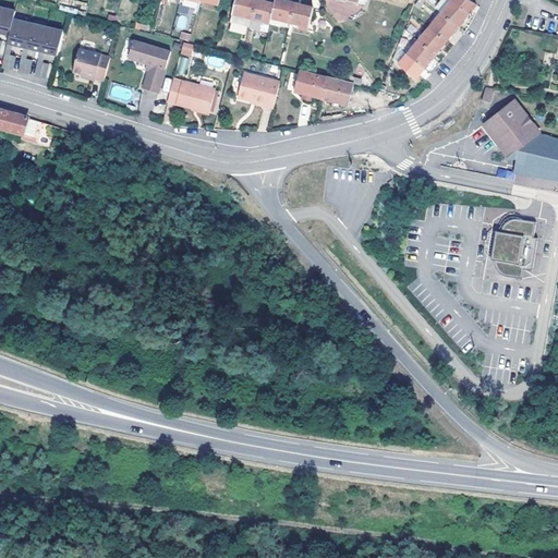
[(178,0),(177,5),(190,9),(195,10),(198,1),(197,0),(178,0)]
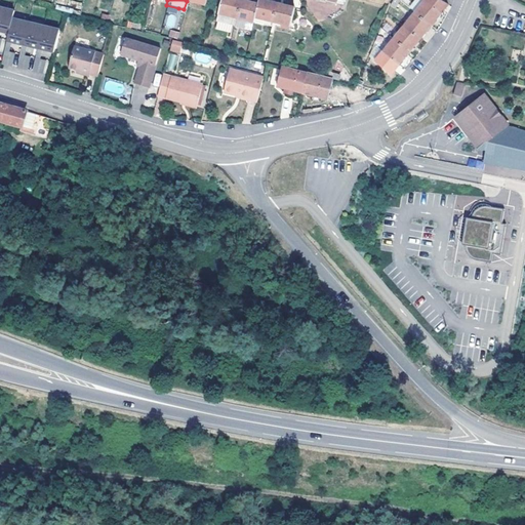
[(221,0),(216,19),(234,24),(239,0),(221,0)]
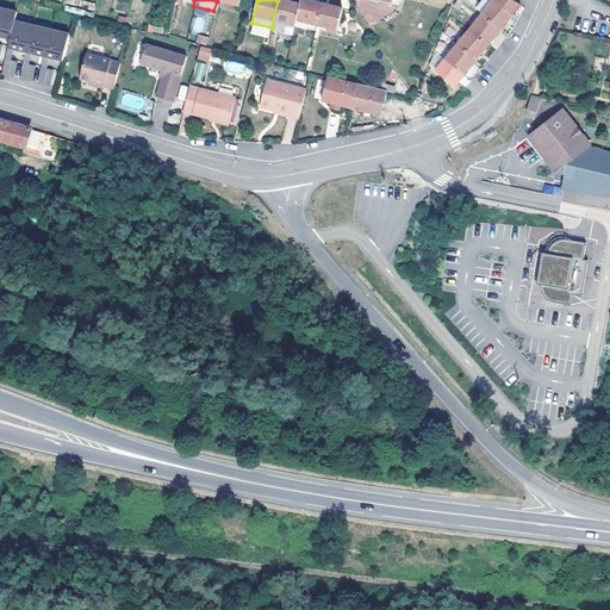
[(278,0),(272,27),(271,31),(291,36),(299,5),(280,0),(278,0)]
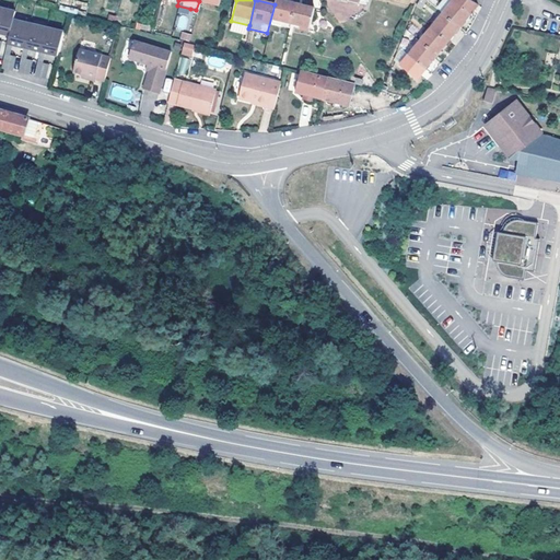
[(293,4),(278,0),(275,0),(275,4),(267,33),(284,36),(289,22),(293,4)]
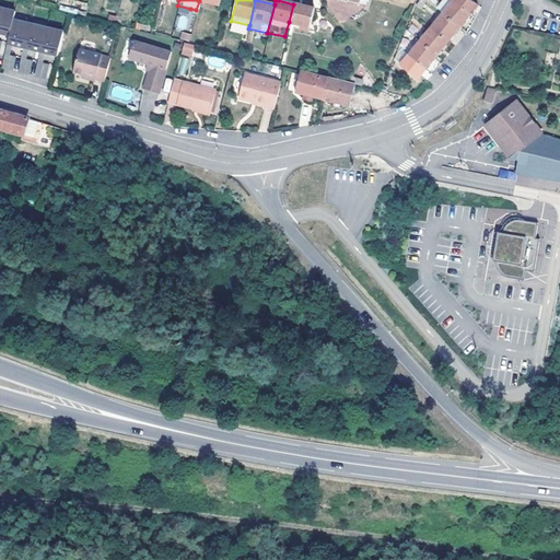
[(450,0),(440,12),(456,26),(468,12),(476,3),(471,1),(469,0),(450,0)]
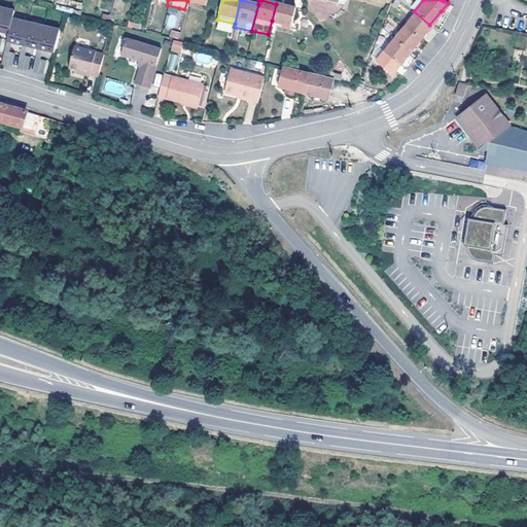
[(276,4),(272,21),(289,26),(294,8),(276,4)]
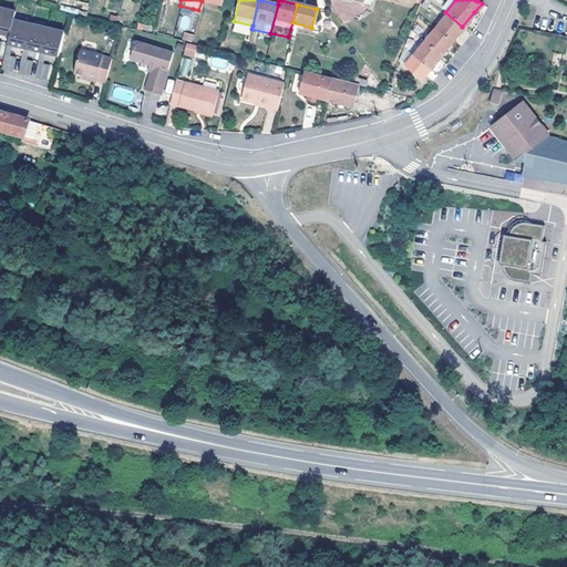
[(0,30),(8,32),(11,19),(13,10),(0,7),(0,30)]
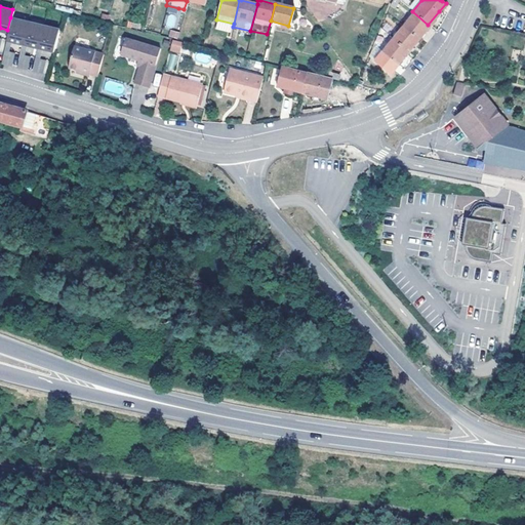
[(402,25),(418,37),(422,32),(428,25),(412,11),(402,25)]
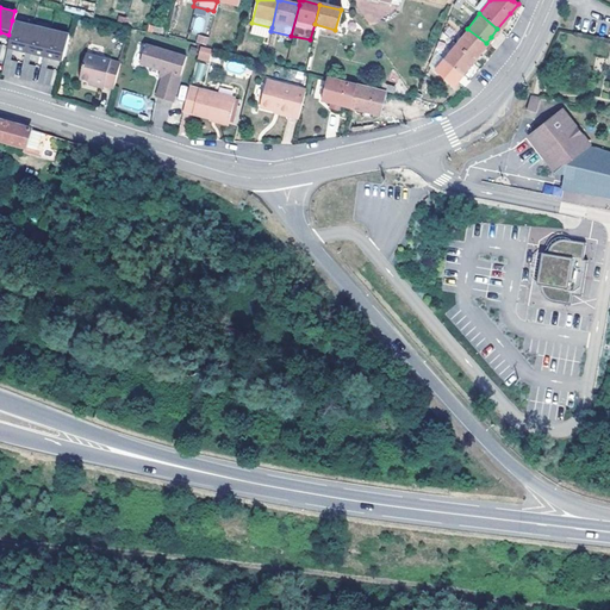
[(67,32),(12,20),(8,35),(7,38),(5,47),(10,48),(11,44),(24,48),(24,50),(29,51),(29,49),(43,51),(42,54),(47,55),(47,53),(61,55),(67,32)]
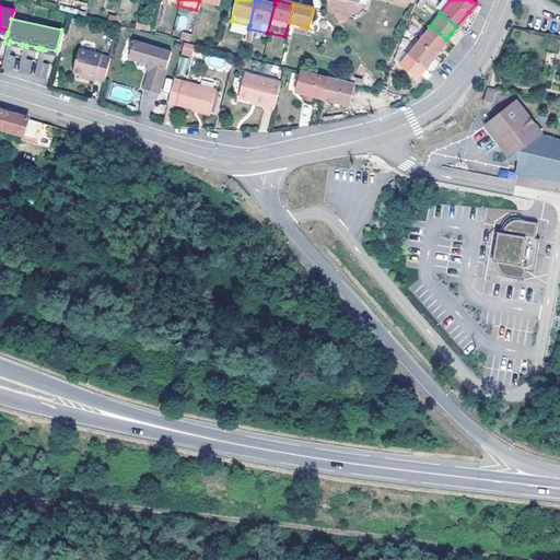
[(429,26),(418,41),(434,54),(440,47),(446,39),(429,26)]
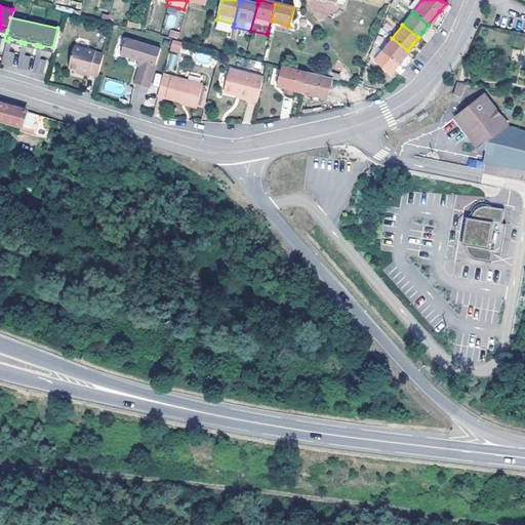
[(119,52),(123,53),(136,58),(140,59),(138,65),(137,65),(131,81),(145,86),(159,47),(128,36),(126,35),(119,52)]
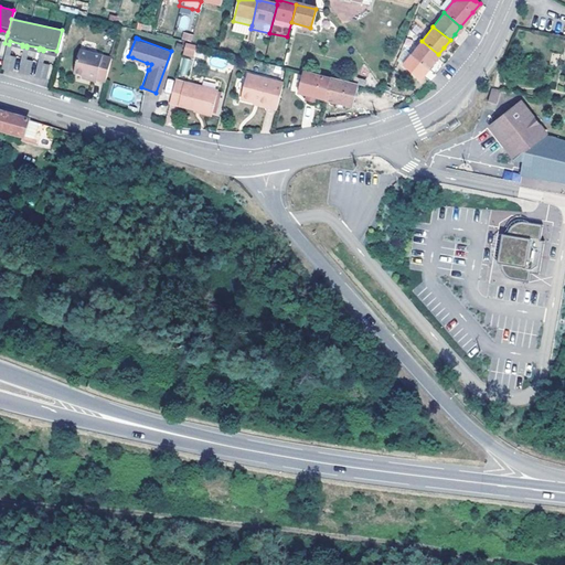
[(438,54),(422,41),(405,61),(416,70),(422,64),(427,68),(438,54)]
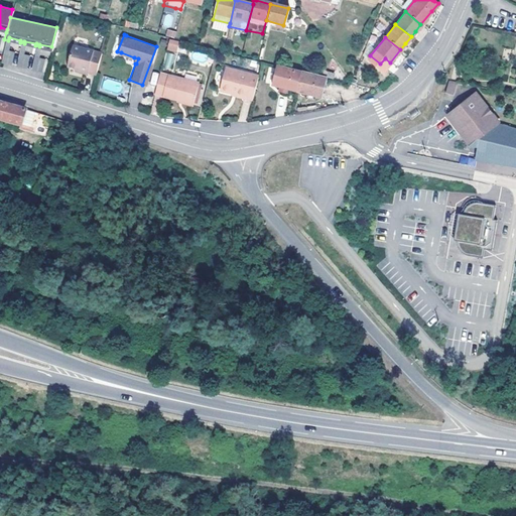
[(170,38),(166,49),(175,52),(179,41),(170,38)]
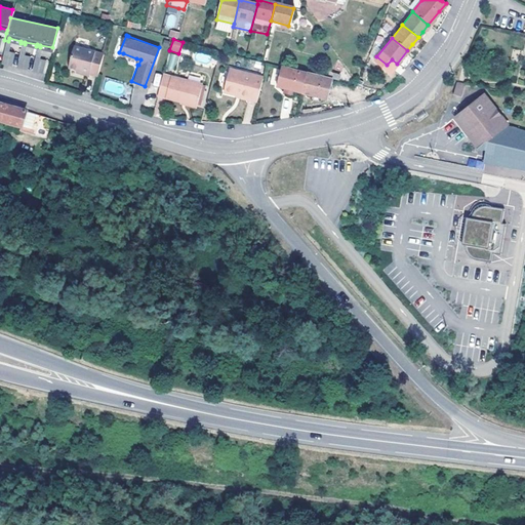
[(8,41),(4,40),(0,56),(0,62),(6,64),(10,51),(6,50),(8,41)]
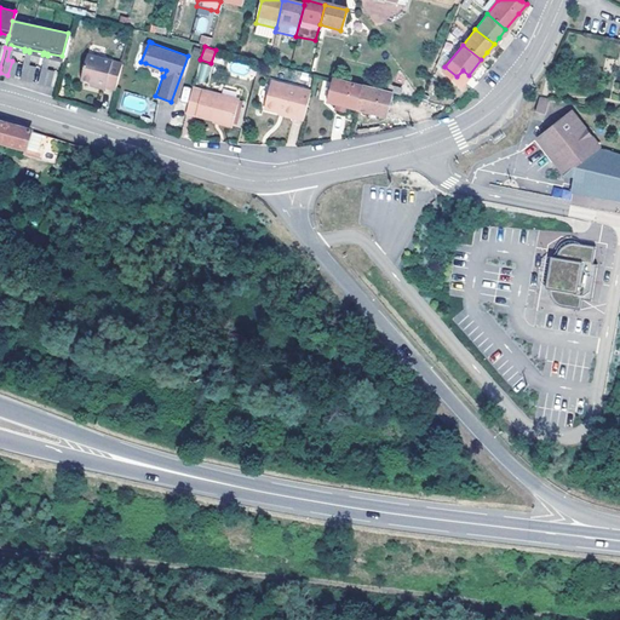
[(29,52),(24,51),(17,78),(27,79),(30,64),(26,63),(29,52)]
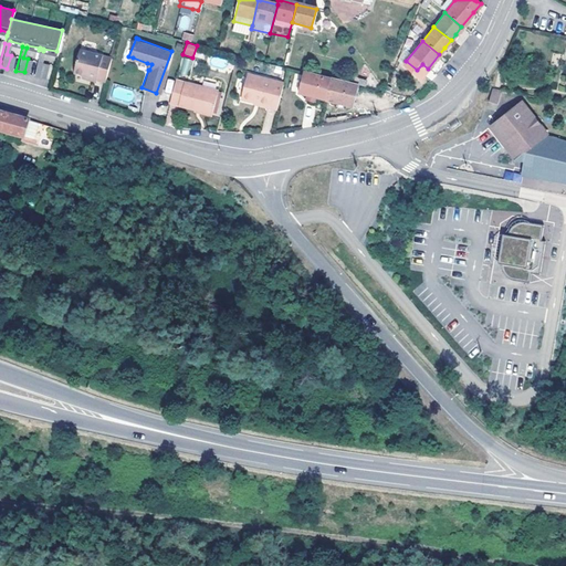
[(76,60),(98,66),(102,55),(102,54),(80,48),(76,60)]
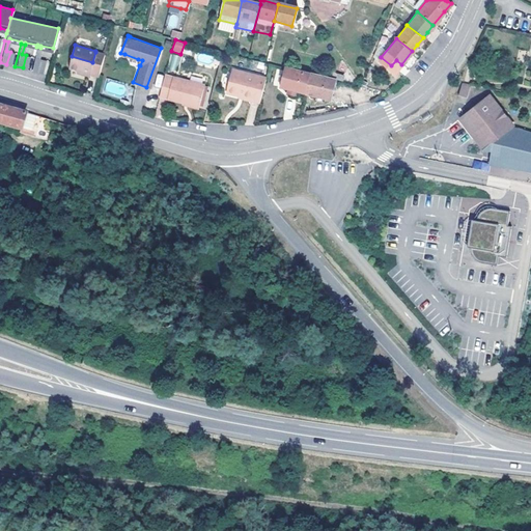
[(40,48),(36,47),(30,70),(38,71),(42,58),(37,57),(40,48)]
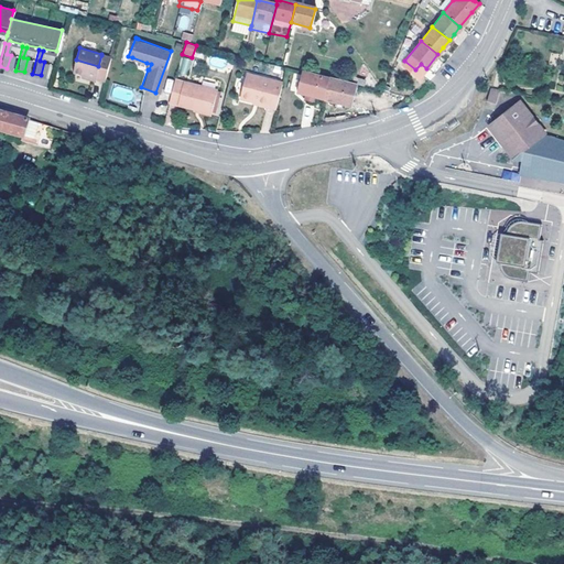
[(98,66),(106,68),(109,57),(101,55),(98,66)]
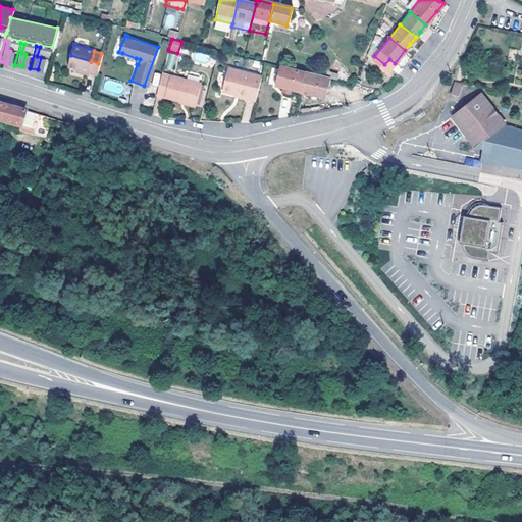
[(196,52),(194,60),(208,63),(210,55),(196,52)]
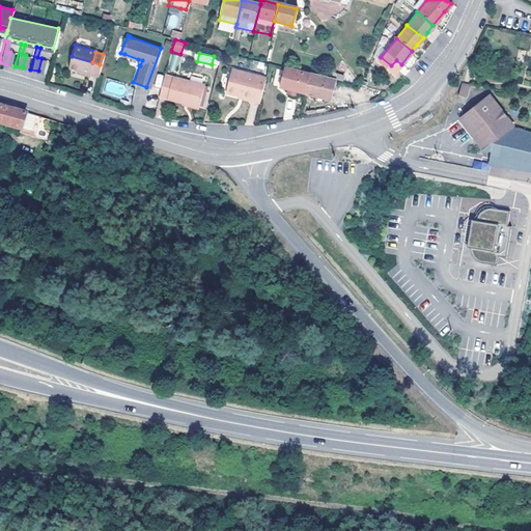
[(90,73),(92,62),(72,56),(70,65),(80,68),(80,72),(89,75),(90,73)]
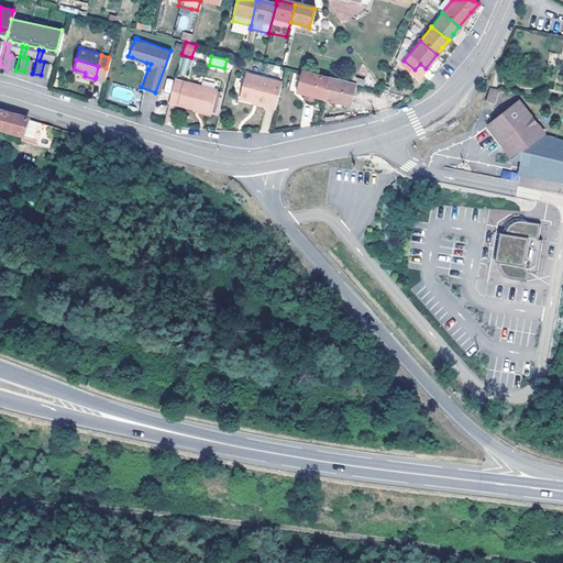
[(102,79),(106,68),(98,66),(96,77),(102,79)]
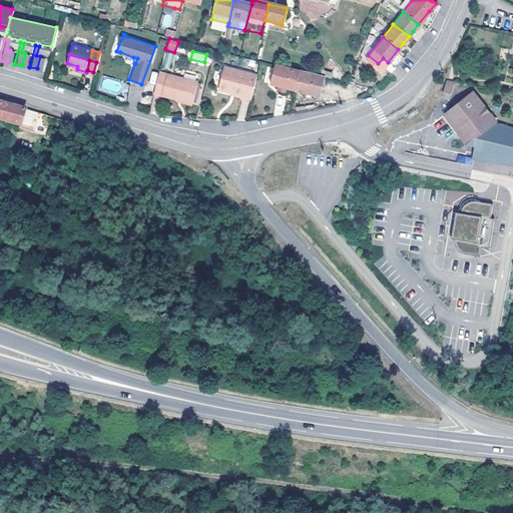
[(317,94),(323,77),(312,73),(275,64),(270,83),(279,85),(288,87),(317,94)]
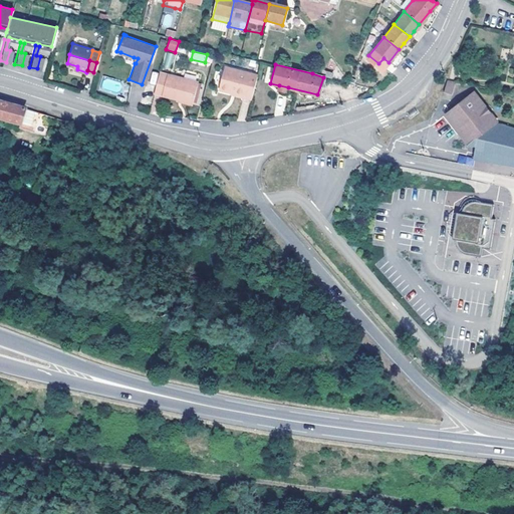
[(251,99),(257,73),(224,66),(219,88),(231,91),(243,94),(243,97),(251,99)]
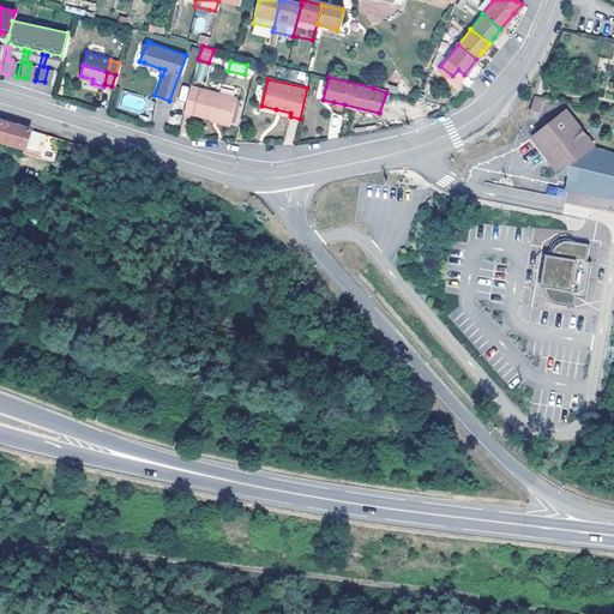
[(188,84),(181,109),(210,115),(210,114),(228,119),(234,95),(188,84)]
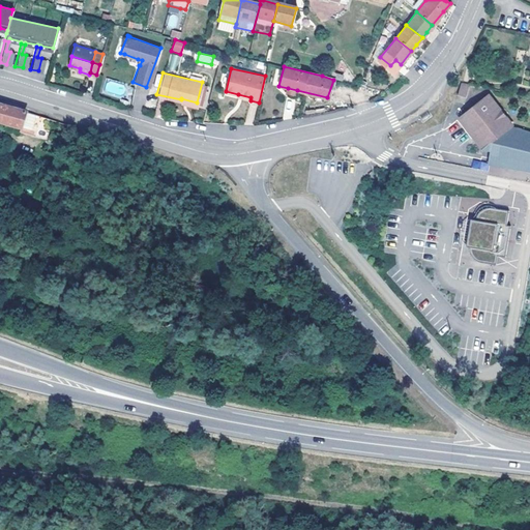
[(466,85),(459,83),(455,94),(463,96),(466,85)]
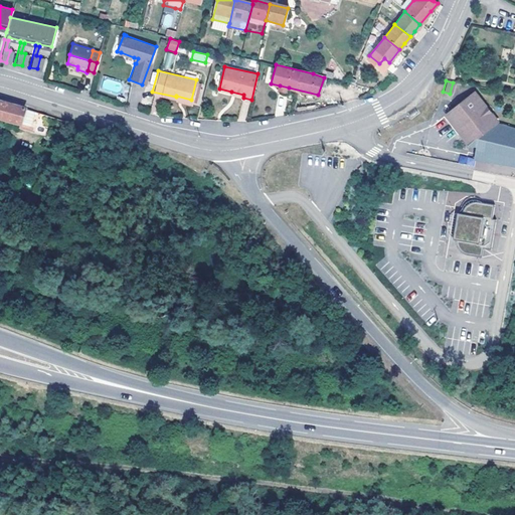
[(458,134),(467,144),(497,122),(489,112),(473,92),(444,115),(458,134)]
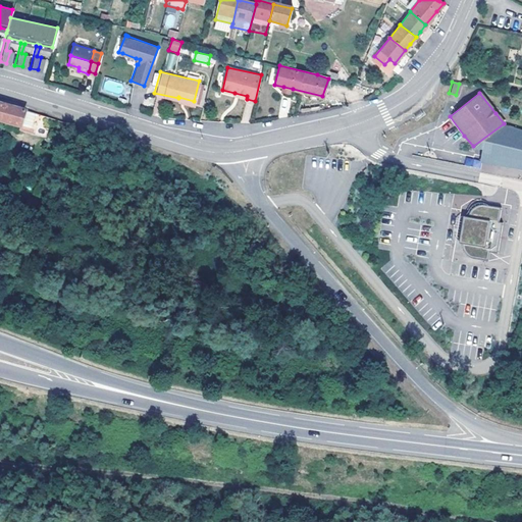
[(521,94),(515,93),(513,101),(521,112),(521,111),(521,94)]
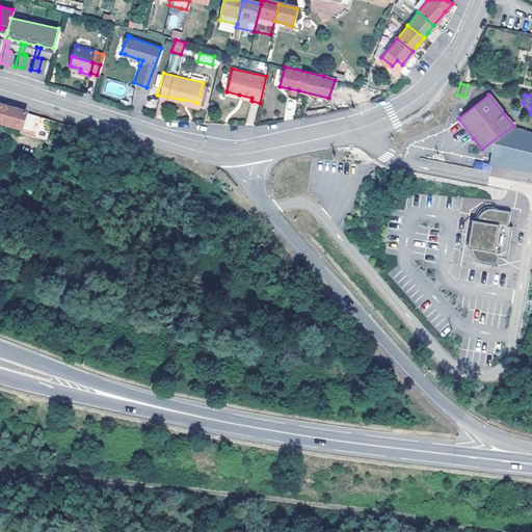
[(505,115),(513,126),(515,128),(531,114),(523,103),(505,115)]
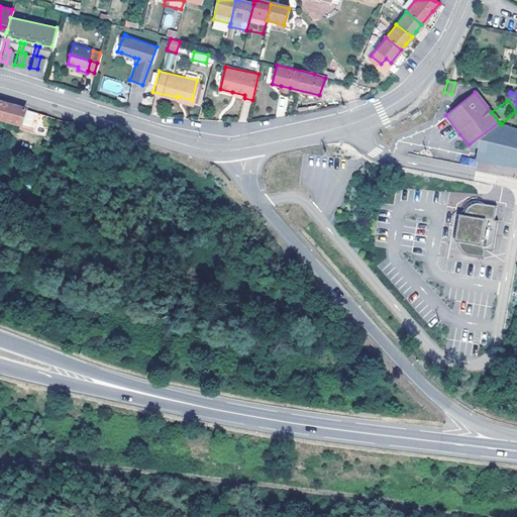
[(18,128),(29,130),(33,116),(22,113),(23,106),(12,103),(5,102),(0,118),(19,124),(18,128)]
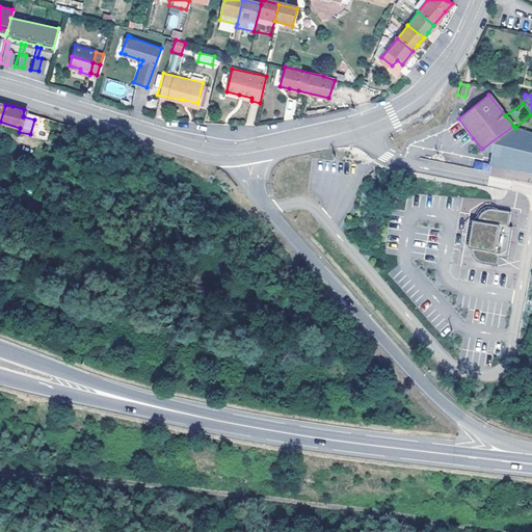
[(513,126),(482,149),(491,150),(488,162),(531,170),(531,131),(515,128),(513,126)]
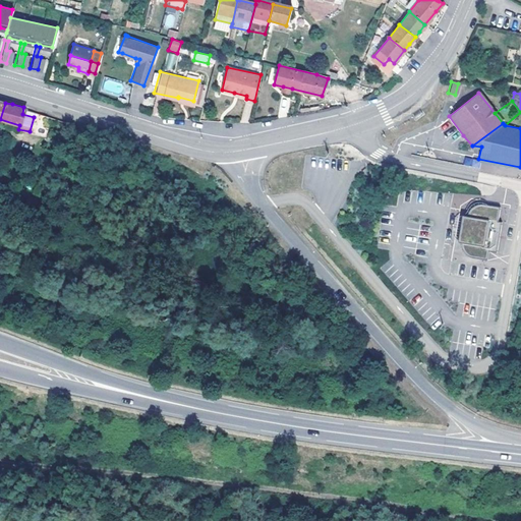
[(465,158),(464,165),(479,167),(480,160),(465,158)]
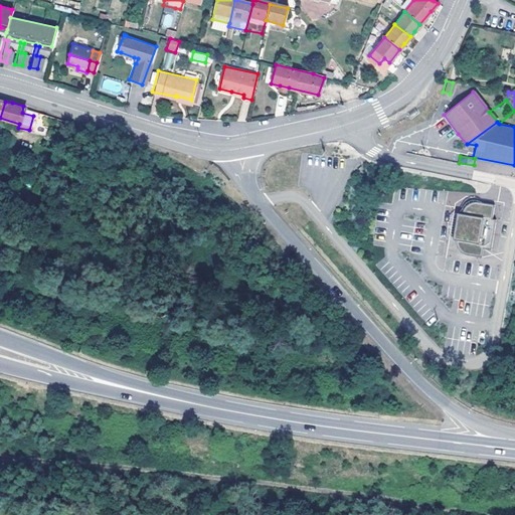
[(465,212),(460,211),(453,237),(457,238),(455,246),(456,248),(458,251),(461,253),(465,255),(482,259),(484,249),(492,251),(497,221),(493,220),(497,206),(477,201),(473,202),(470,203),(467,206),(466,207),(465,212)]
